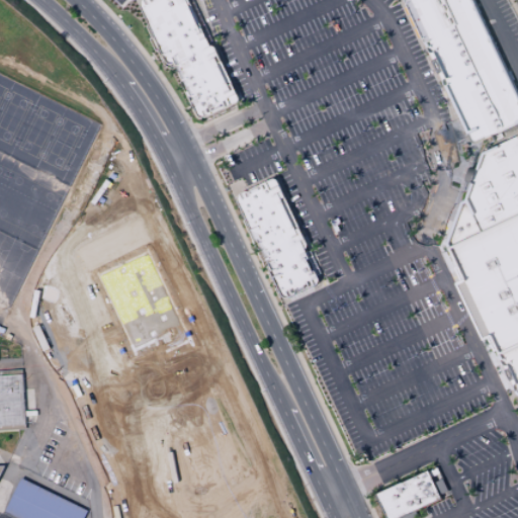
[(143,0),(189,0),(202,29),(210,46),(212,46),(214,46),(216,48),(239,97),(239,100),(238,101),(236,103),(205,117),(202,118),(199,117),(198,116),(197,114),(187,93),(187,87),(176,63),(174,64),(172,64),(170,64),(168,63),(167,62),(166,60),(141,6),(141,3),(141,1),(143,0)]
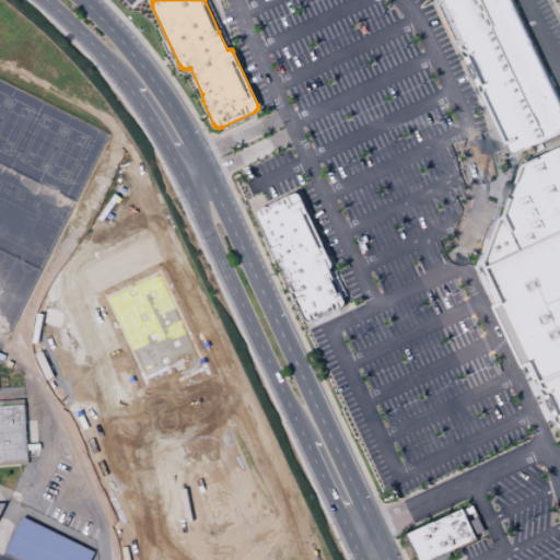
[(512,0),(559,104),(559,132),(514,154),(511,155),(509,155),(506,154),(505,151),(438,0),(512,0)]
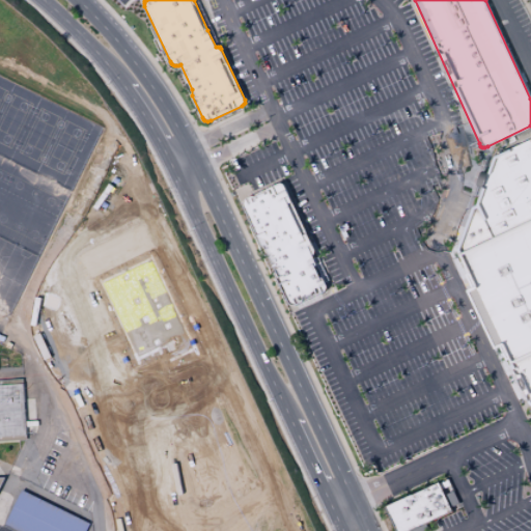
[(492,158),(530,138),(530,220),(491,240),(475,207),(474,205),(492,158)]
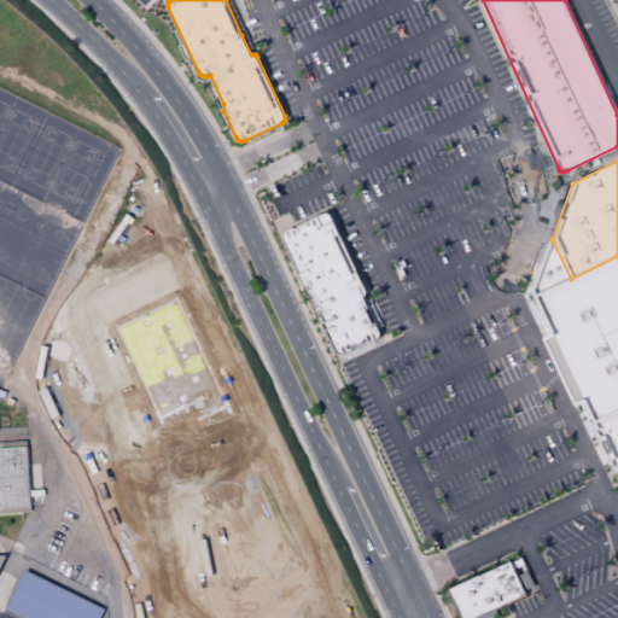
[(330,213),(333,214),(334,216),(368,289),(368,292),(368,295),(367,297),(380,327),(383,331),(383,334),(382,337),(380,339),(379,340),(348,355),(345,355),(343,355),(339,354),(338,353),(337,351),(310,292),(308,291),(305,290),(304,287),(284,240),(284,237),(285,234),(286,232),(289,231),(326,213),(328,211),(330,213)]
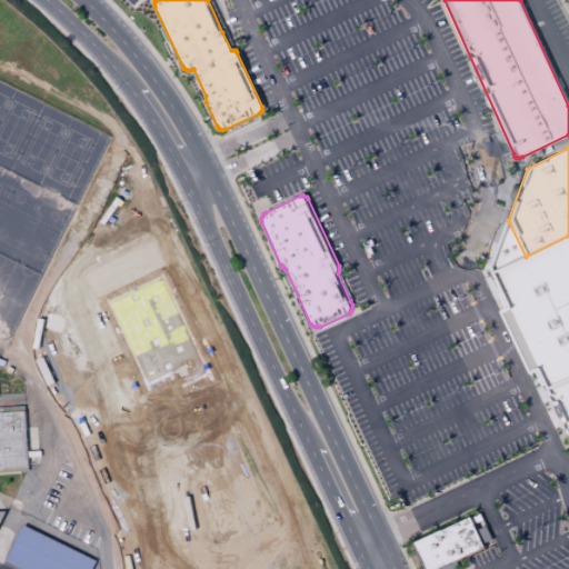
[(509,222),(526,257),(498,270),(493,272),(491,267),(506,223),(509,222)]
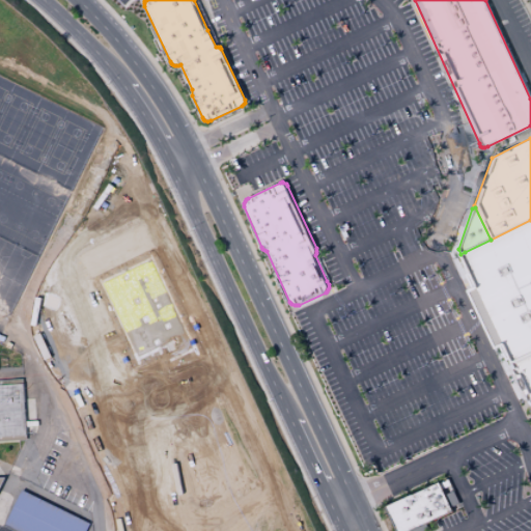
[(530,220),(530,355),(513,364),(504,344),(499,346),(473,290),(481,286),(465,252),(491,240),(530,220)]
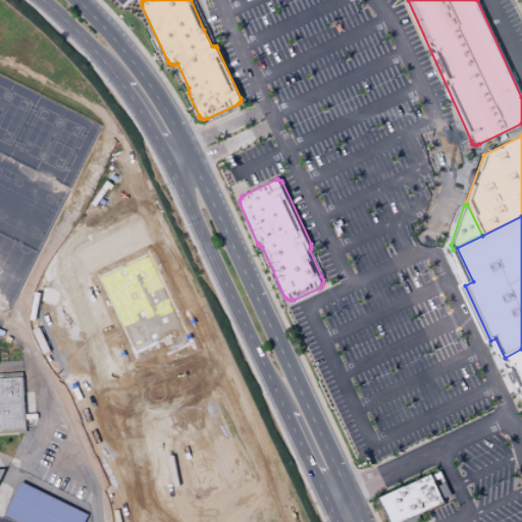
[(505,358),(521,349),(521,398),(521,396),(505,358)]
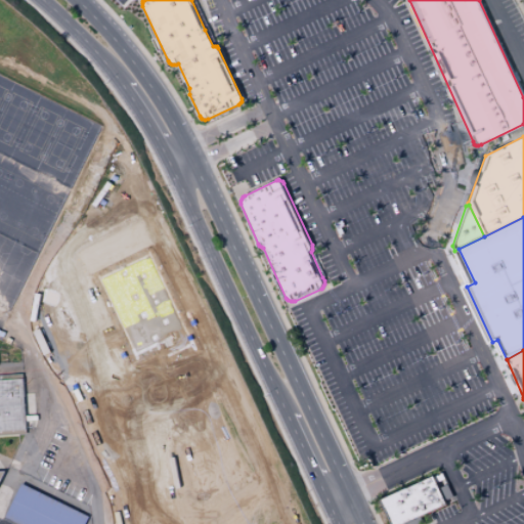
[(0,379),(23,378),(27,429),(0,430),(0,379)]
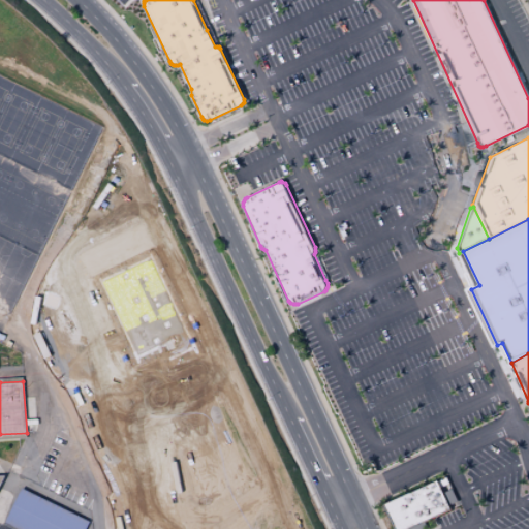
[(397,528),(385,504),(438,479),(439,480),(446,477),(458,501),(450,505),(453,509),(426,523),(428,527),(423,528),(397,528)]
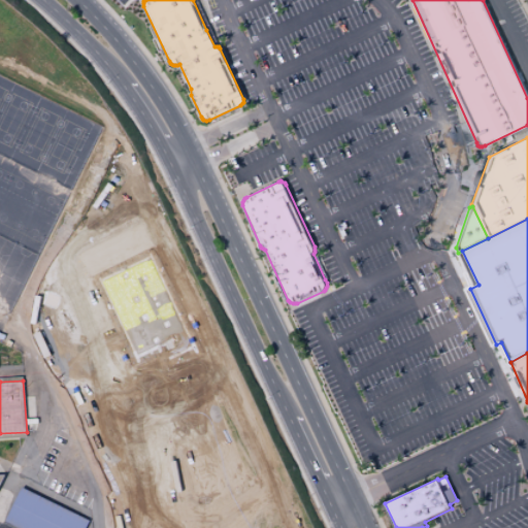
[(22,487),(90,521),(86,527),(20,527),(5,521),(22,487)]
